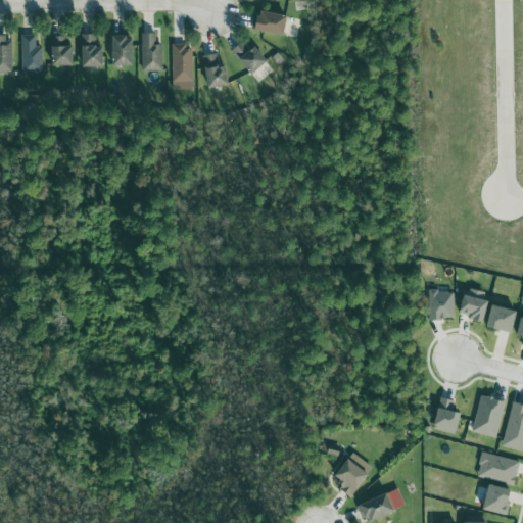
[(254,15),(251,29),(285,36),(289,16),(263,10),(262,17),(254,15)]
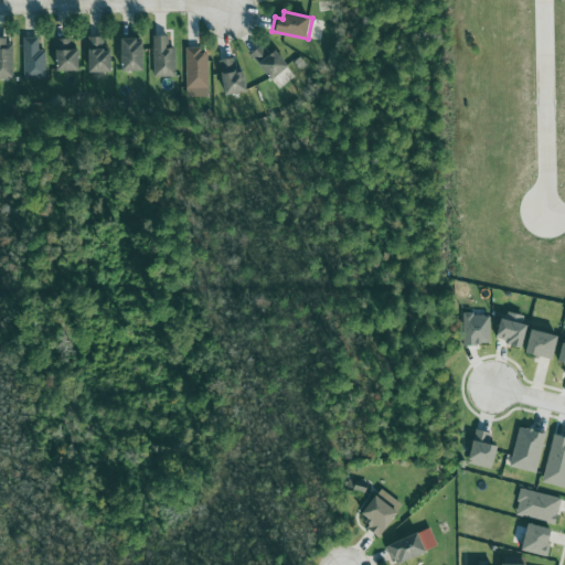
[(169,35),(152,36),(153,77),(176,77),(176,49),(169,49),(169,35)]
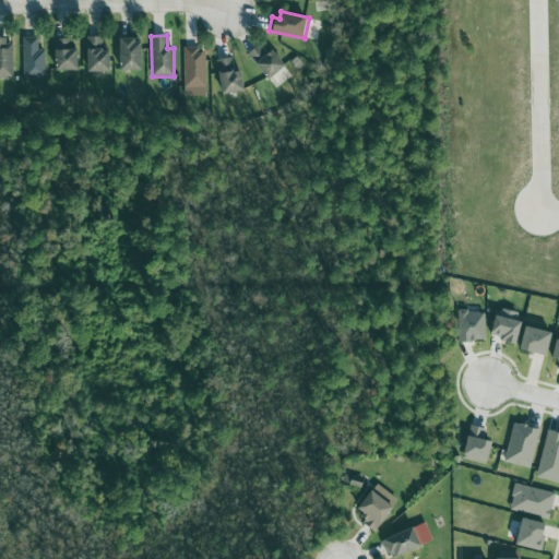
[(111,51),(103,50),(103,36),(88,36),(87,71),(111,72),(111,51)]
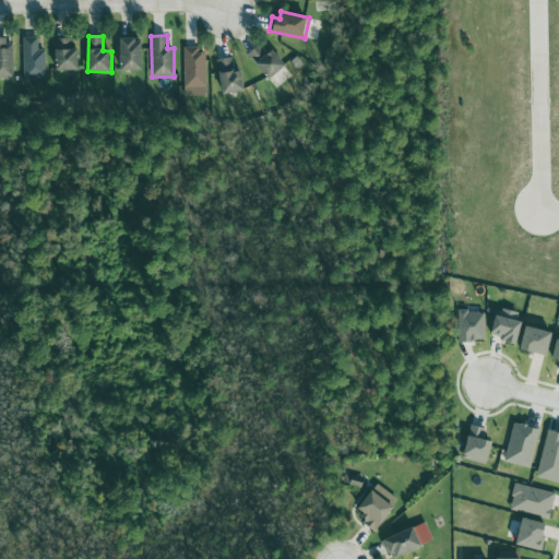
[(23,79),(45,79),(45,50),(38,50),(39,37),(24,37),(23,79)]
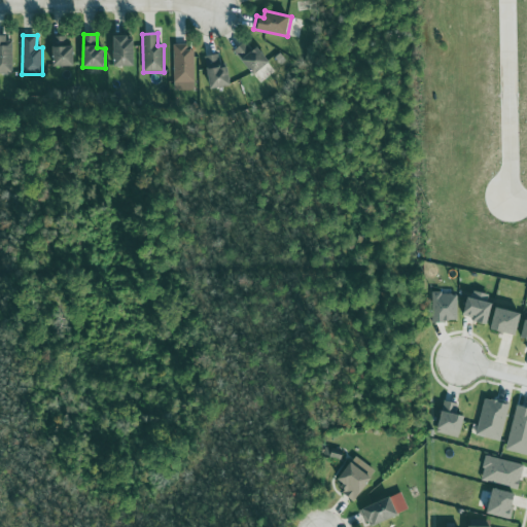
[(75,66),(74,46),(66,46),(66,36),(53,36),(53,66),(75,66)]
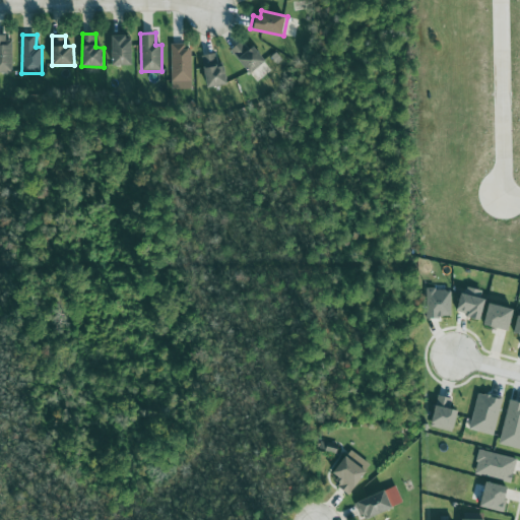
[(0,37),(0,72),(12,73),(13,38),(0,37)]
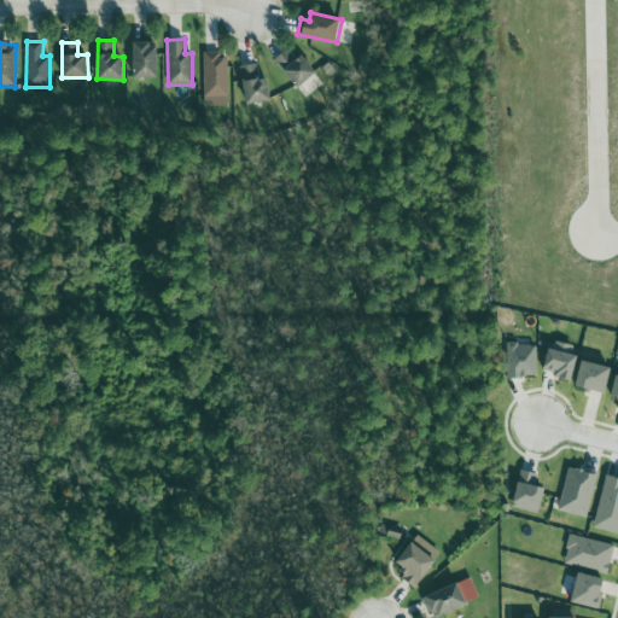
[(158,77),(158,44),(133,44),(134,77),(158,77)]
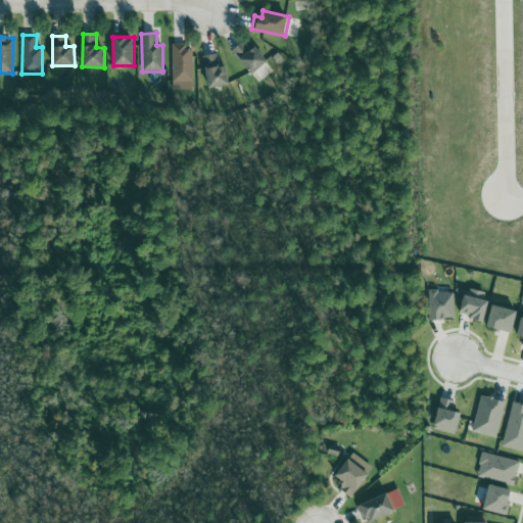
[(252,75),(269,61),(249,38),(233,52),(252,75)]
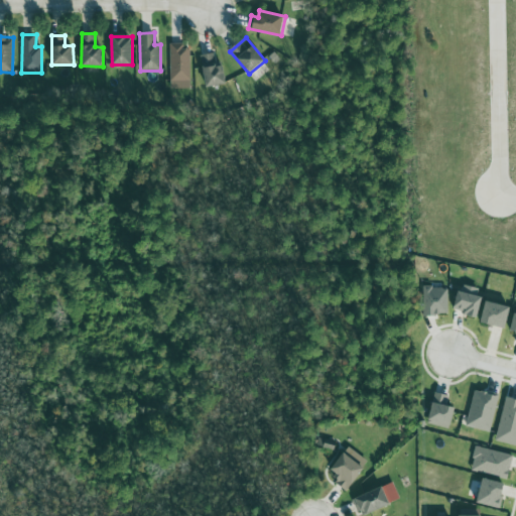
[(170,89),(190,89),(190,44),(169,45),(170,89)]
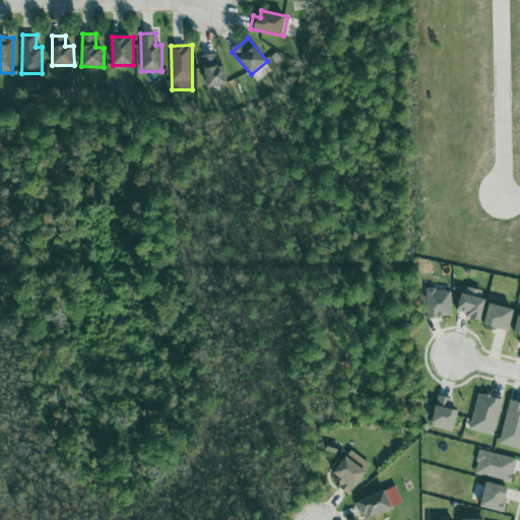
[(204,55),(206,86),(228,85),(226,66),(217,67),(216,54),(204,55)]
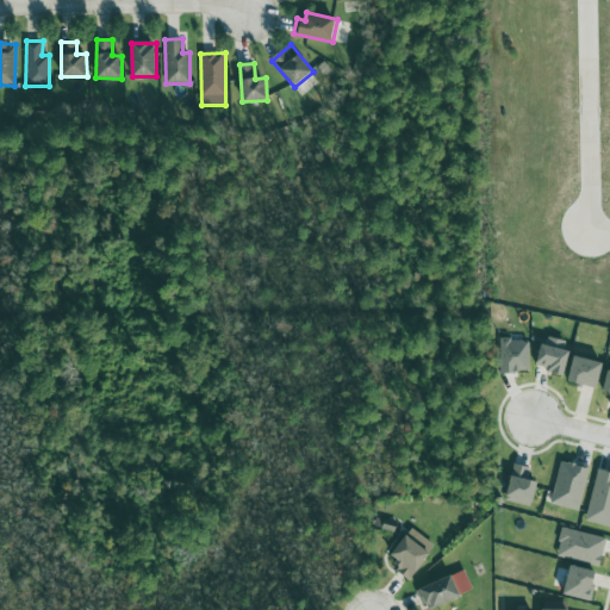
[(499,373),(529,373),(529,340),(498,340),(499,373)]
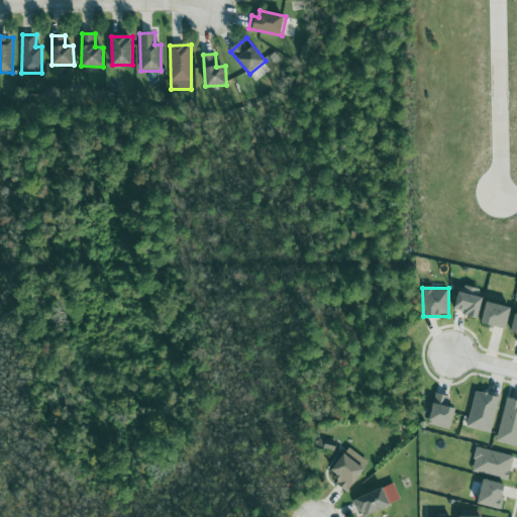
[(484,296),(457,293),(455,310),(467,311),(466,316),(481,318),(484,296)]
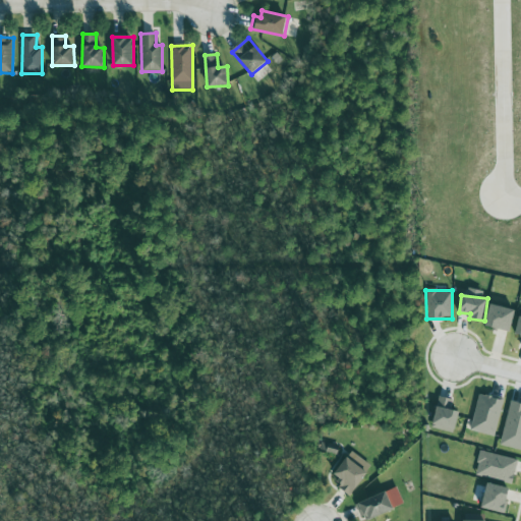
[(511,332),(517,310),(491,303),(485,326),(511,332)]
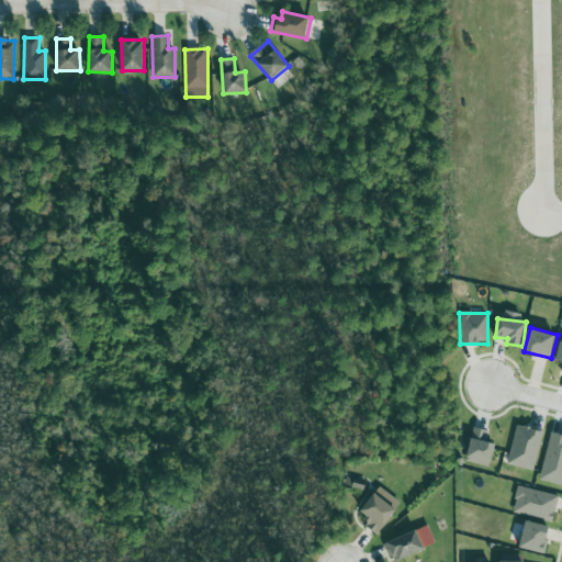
[(543,431),(517,425),(507,464),(534,471),(543,431)]
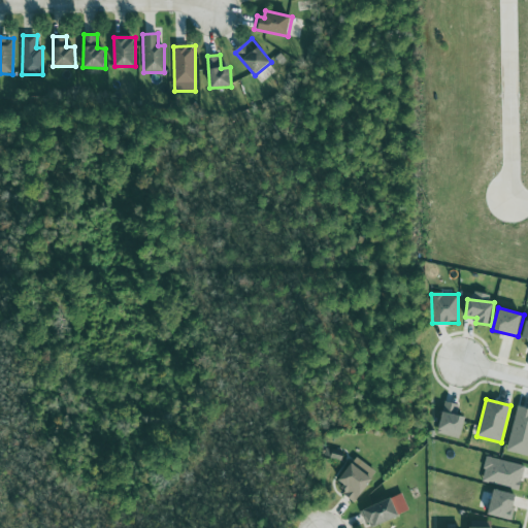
[(457,415),(459,404),(446,401),(439,433),(462,437),(466,417),(457,415)]
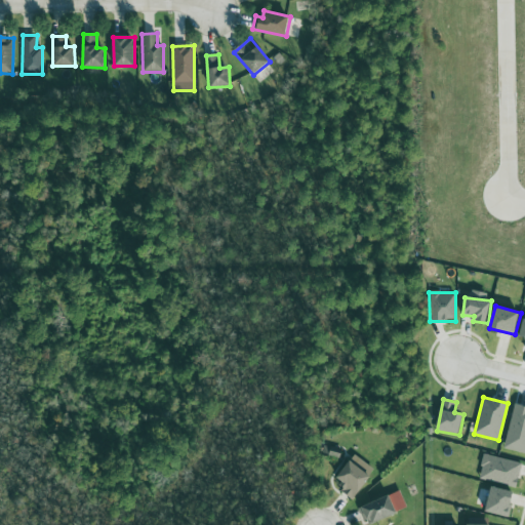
[(502,448),(524,453),(524,406),(516,404),(502,448)]
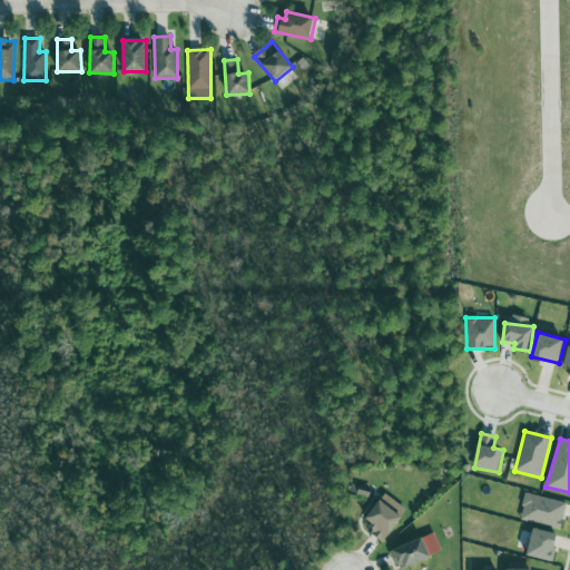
[(373,492),(399,518),(377,541),(364,527),(369,522),(356,514),(373,492)]
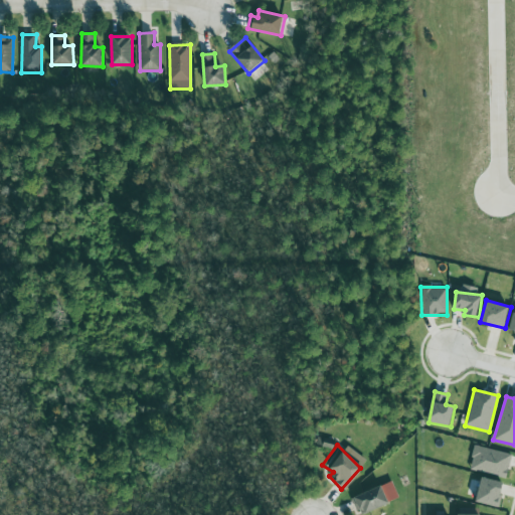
[(507,479),(513,455),(476,446),(470,470),(507,479)]
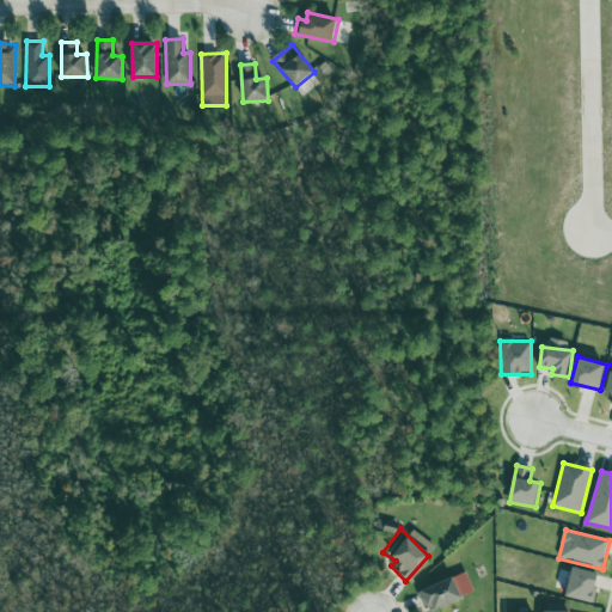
[(600,573),(573,568),(568,599),(595,603),(600,573)]
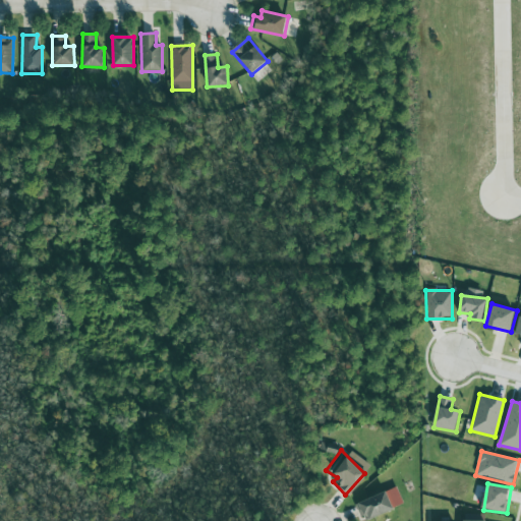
[(393,486),(402,503),(360,520),(351,502),(393,486)]
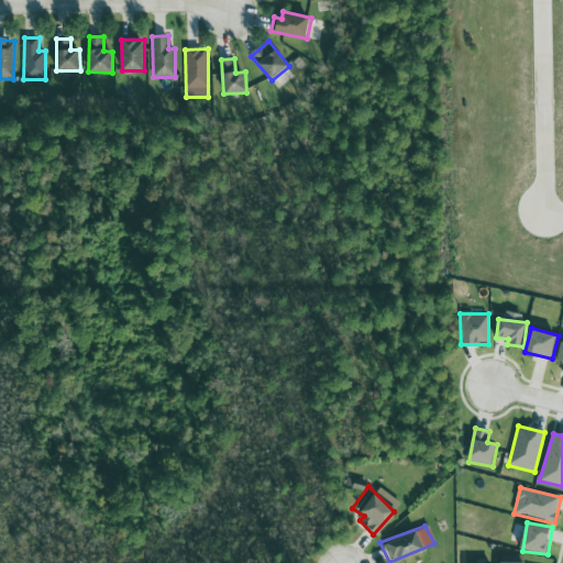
All buildings are outlined.
